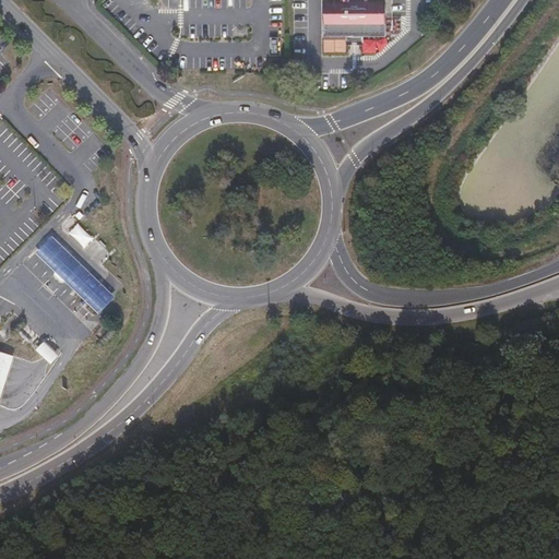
[(320,0),(320,32),(381,32),(381,0),(320,0)]
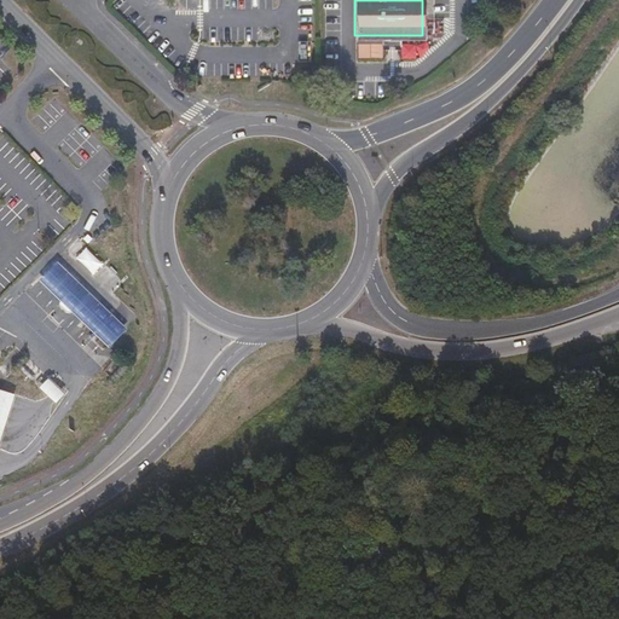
[(428,36),(444,36),(444,19),(428,19),(428,36)]
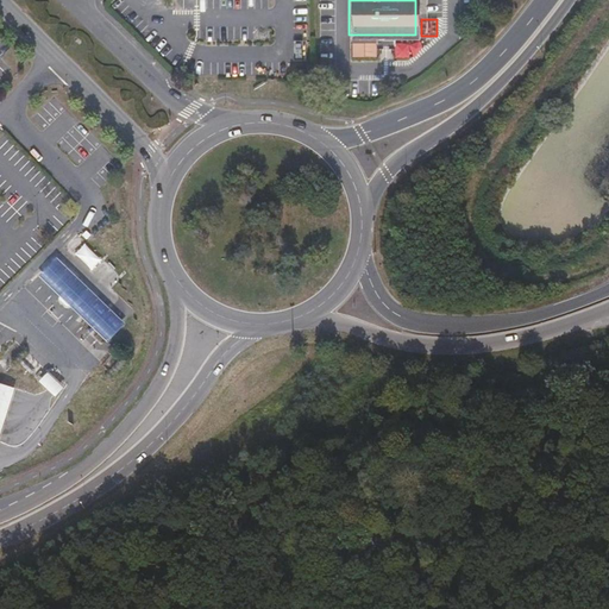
[(82,239),(71,250),(88,267),(99,256),(82,239)]
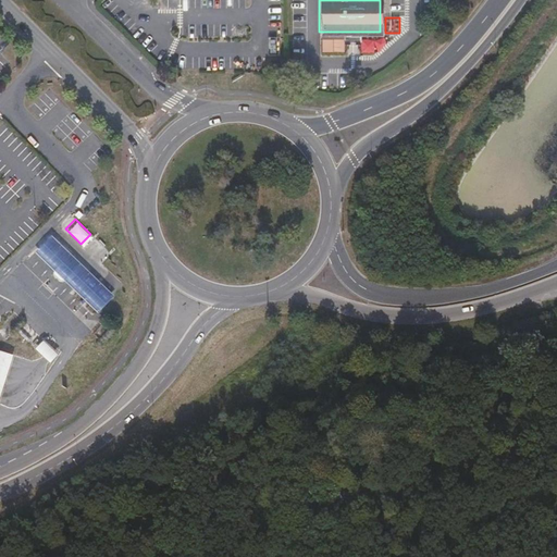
[(49,232),(36,246),(54,264),(67,250),(49,232)]
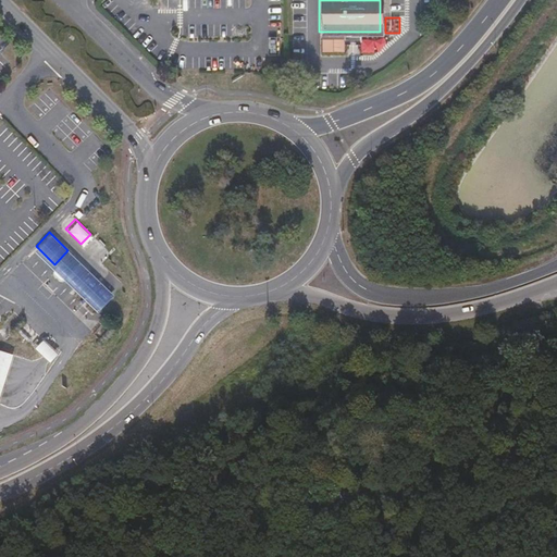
[(77,260),(67,250),(54,264),(52,267),(52,270),(59,276),(61,276),(63,273),(77,260)]
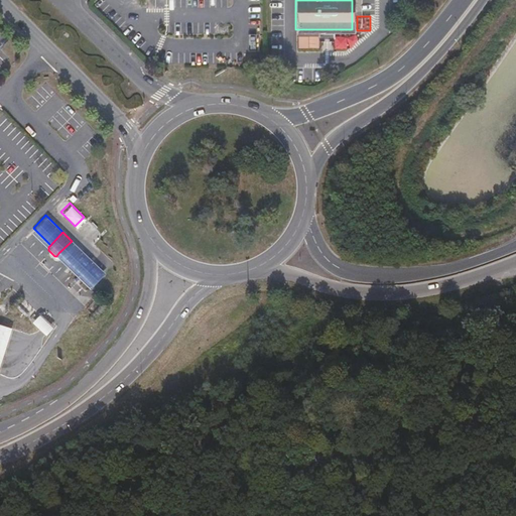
[(81,250),(72,241),(58,253),(69,263),(81,250)]
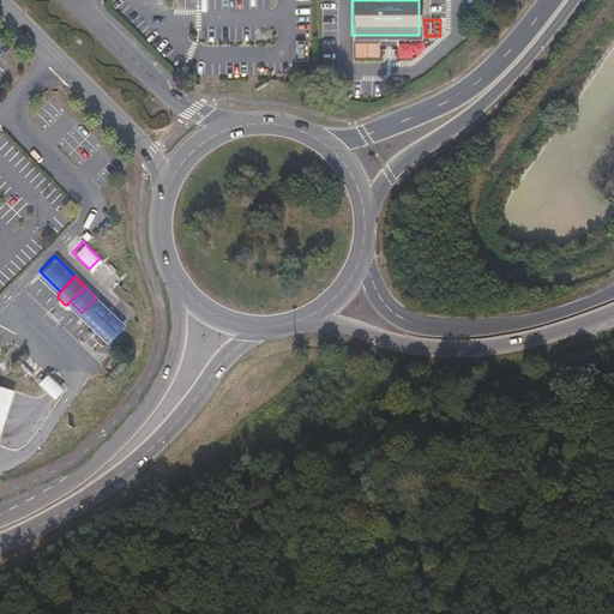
[(64,392),(48,377),(37,387),(54,403),(64,392)]
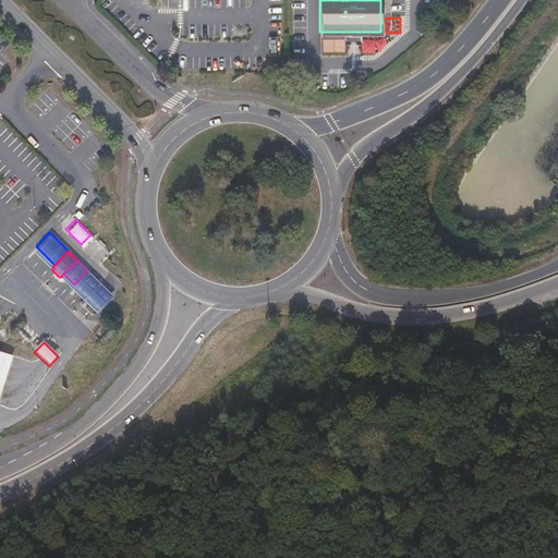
[(13,359),(0,354),(0,397),(5,380),(13,359)]
